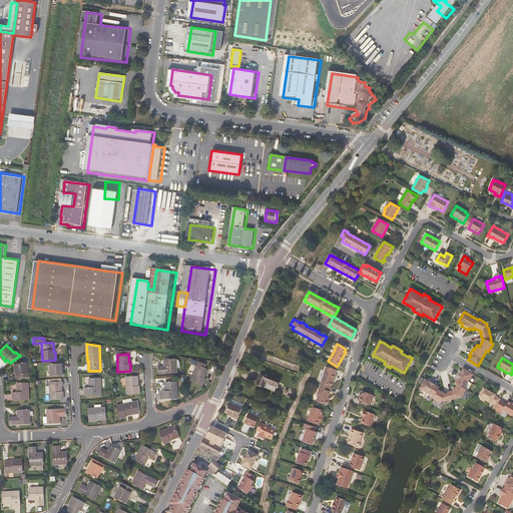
[(166,366),(159,367),(159,374),(177,373),(176,360),(166,361),(166,366)]
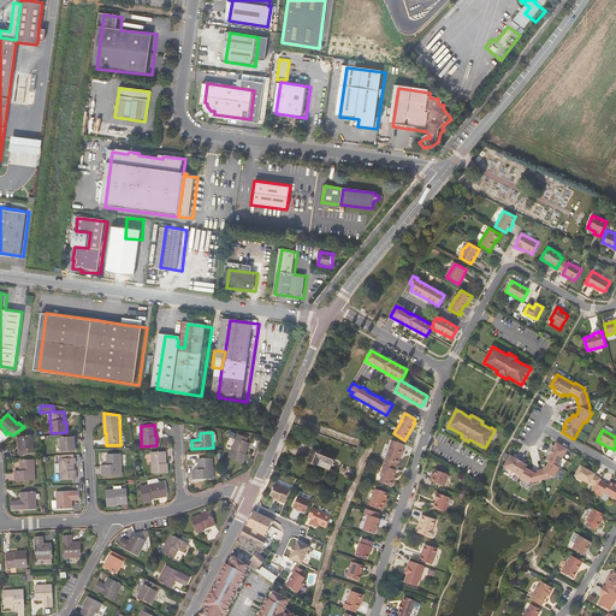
[(23,451),(24,455),(39,452),(37,449),(36,449),(34,436),(21,438),(22,448),(21,448),(22,451),(23,451)]
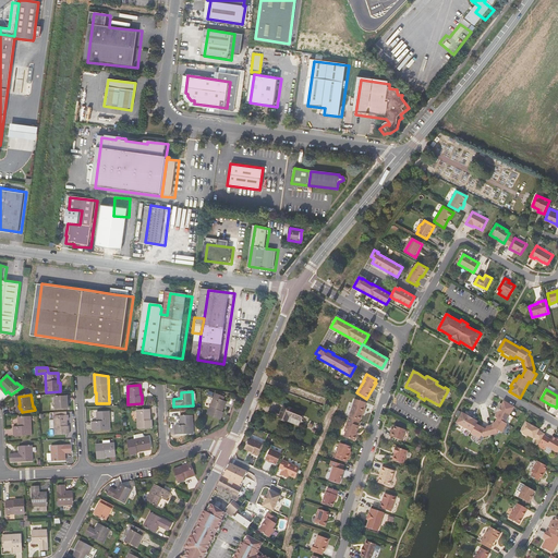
[(215,398),(207,415),(220,421),(223,412),(222,412),(227,402),(223,401),(226,398),(217,395),(215,398)]
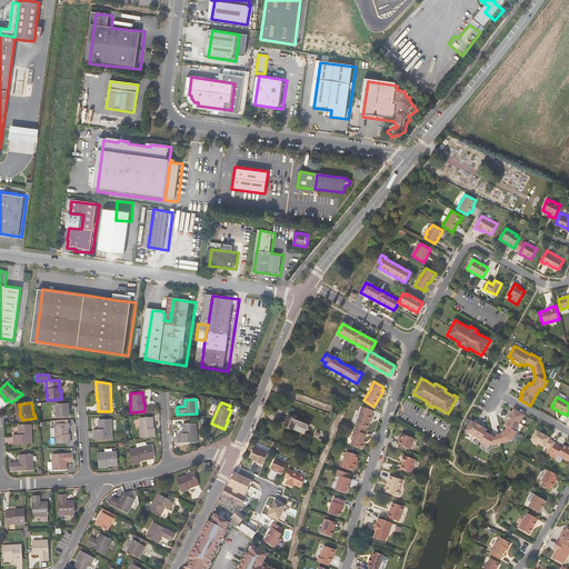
[(70,403),(56,405),(57,418),(69,417),(68,408),(70,408),(70,403)]
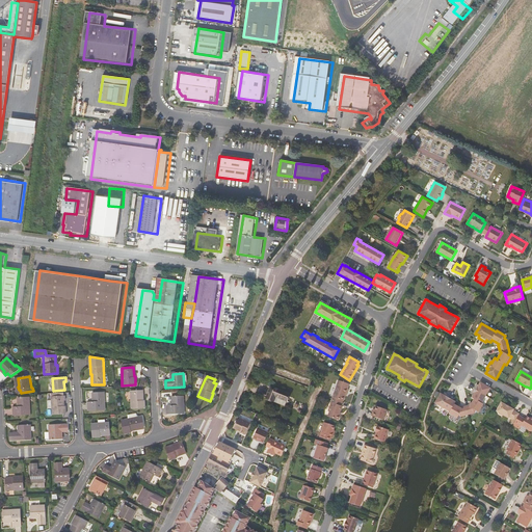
[(343,401),(344,401),(345,396),(346,393),(347,394),(349,389),(348,389),(349,383),(339,380),(333,398),(343,401)]
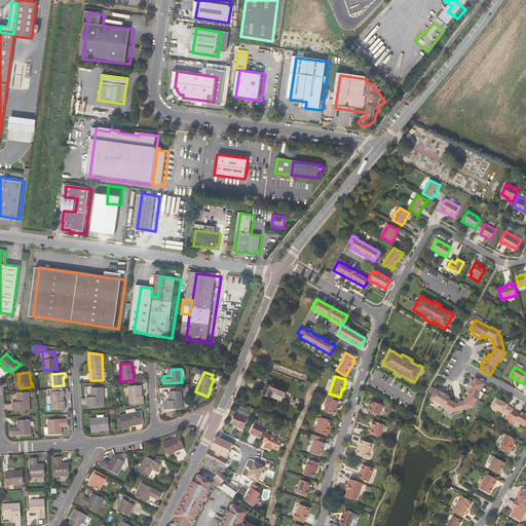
[(436,388),(430,399),(445,407),(444,409),(452,413),(454,411),(456,412),(470,408),(471,406),(474,408),(478,400),(477,399),(485,383),(475,378),(474,380),(473,382),(471,381),(467,387),(468,388),(468,390),(466,392),(468,395),(466,399),(465,401),(464,401),(457,403),(456,404),(453,402),(450,400),(451,398),(448,396),(447,395),(448,392),(441,389),(440,391),(439,390),(436,388)]
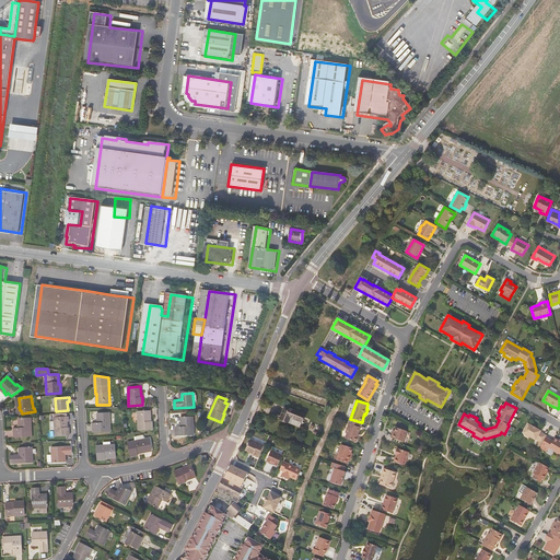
[(283,408),(279,417),(296,424),(301,416),(283,408)]
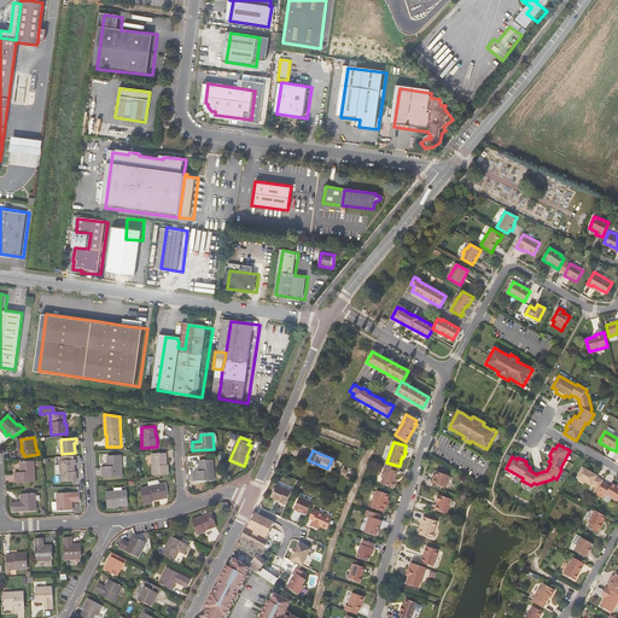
[(165,453),(151,454),(152,474),(168,473),(168,465),(167,465),(165,453)]
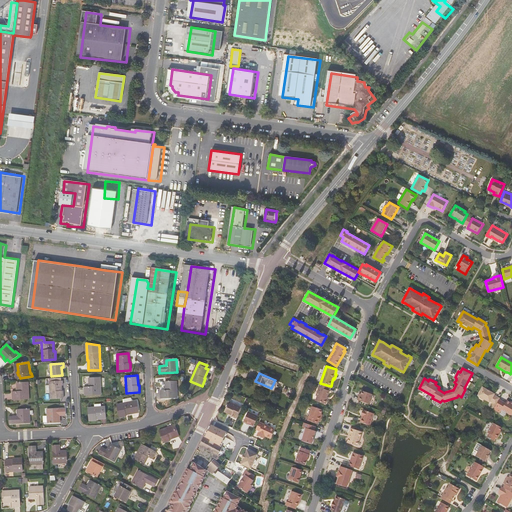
[(61,378),(50,378),(50,381),(49,381),(50,398),(63,398),(63,390),(61,390),(61,384),(62,384),(62,381),(61,381),(61,378)]
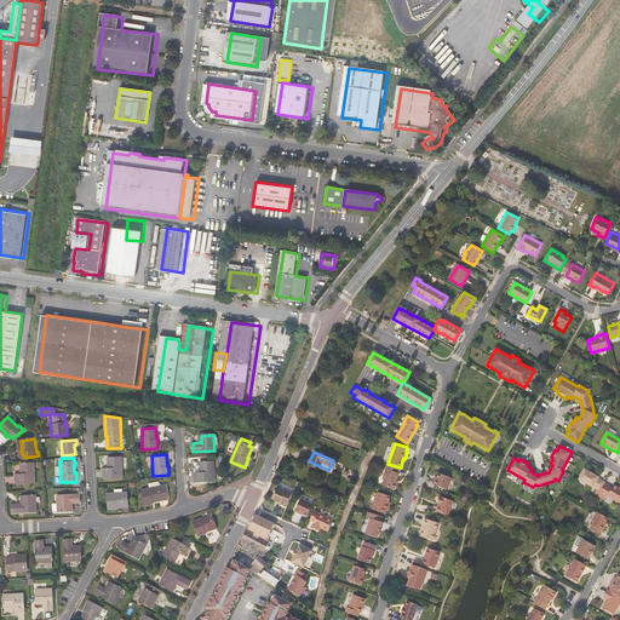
[(121,458),(107,458),(108,469),(102,469),(102,478),(122,477),(121,458)]
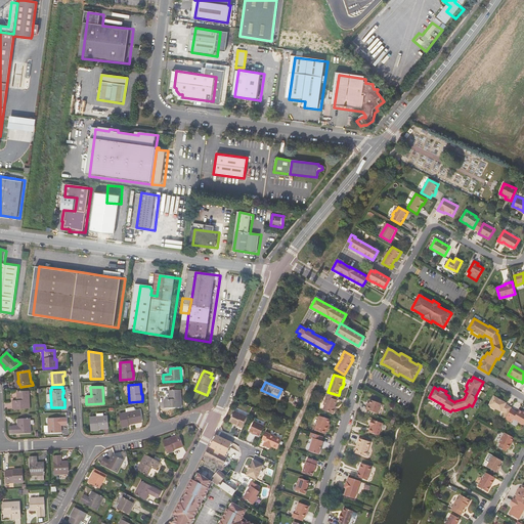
[(277,397),(261,390),(260,393),(276,400),(277,397)]
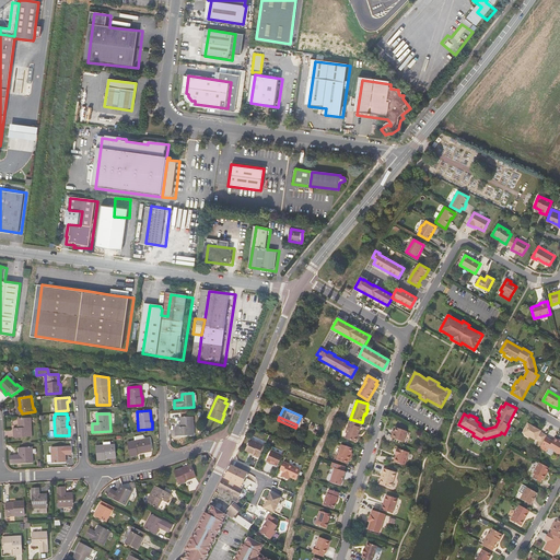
[(34,419),(22,419),(22,429),(16,429),(16,438),(35,436),(34,419)]
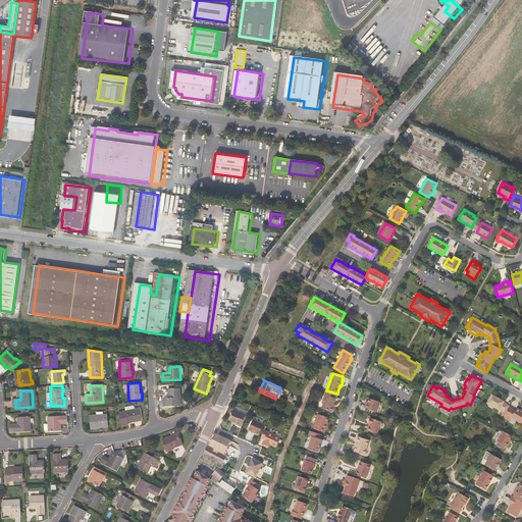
[(180,390),(169,392),(169,401),(164,401),(165,409),(181,408),(180,390)]
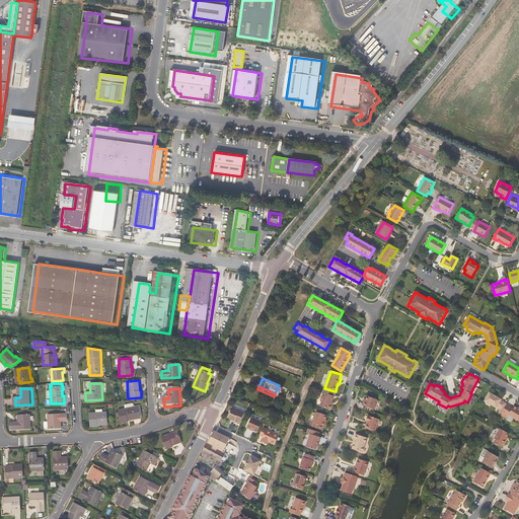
[(335,391),(324,388),(320,401),(321,401),(320,406),(330,410),(332,404),(330,404),(331,402),(334,396),(332,395),(335,391)]
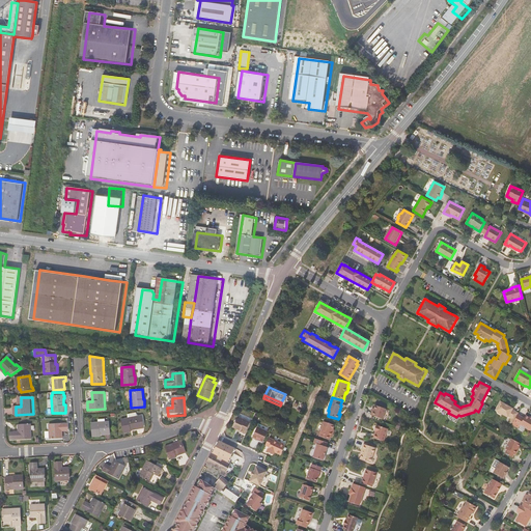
[(512,418),(509,423),(512,424),(518,415),(519,413),(512,410),(513,409),(501,401),(496,411),(498,412),(498,413),(501,414),(502,414),(508,417),(508,416),(512,418)]
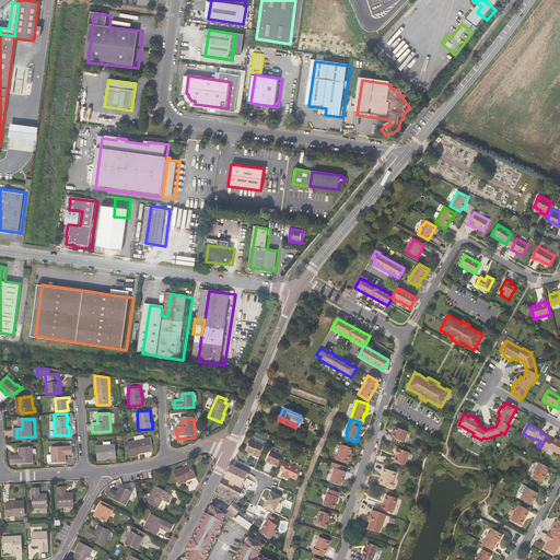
[(394,433),(393,432),(392,438),(404,442),(407,431),(396,428),(395,431),(394,433)]
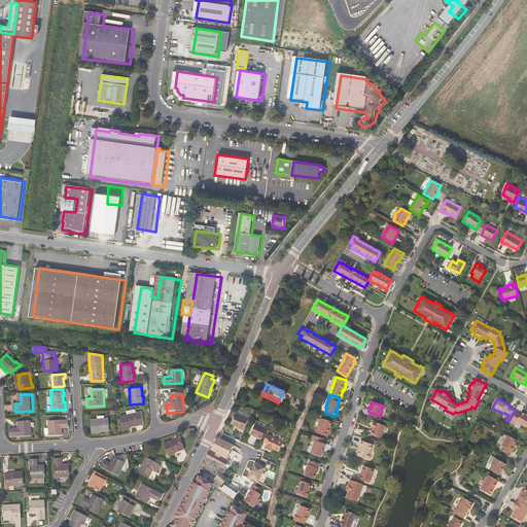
[(526,415),(526,414),(522,412),(520,415),(514,412),(508,421),(515,425),(517,421),(522,424),(523,425),(525,427),(526,426),(526,415)]
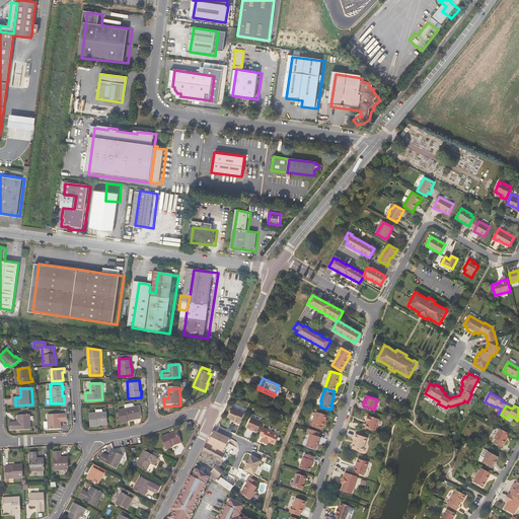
[(136,406),(118,410),(121,424),(129,422),(129,421),(138,419),(136,406)]
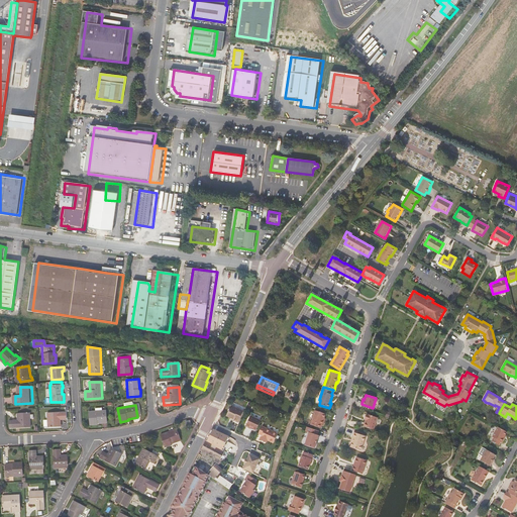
[(238,422),(243,411),(231,406),(226,416),(233,419),(233,420),(238,422)]
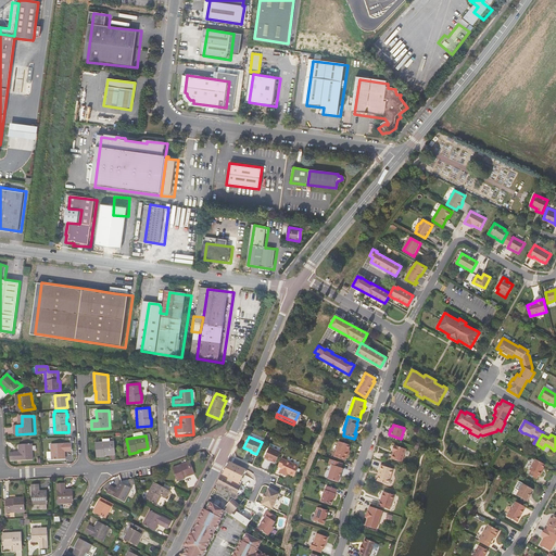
[(113,441),(95,442),(96,456),(104,456),(104,455),(114,454),(113,441)]
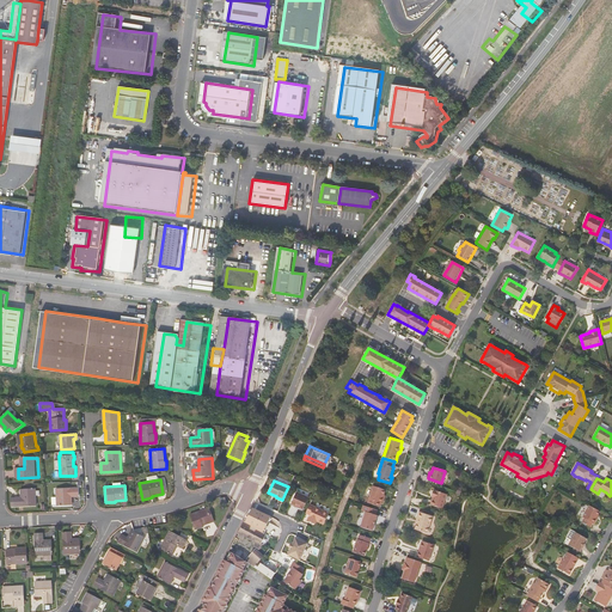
[(384,497),(384,495),(386,490),(373,485),(368,503),(380,507),(381,502),(383,503),(383,502),(385,497),(384,497)]
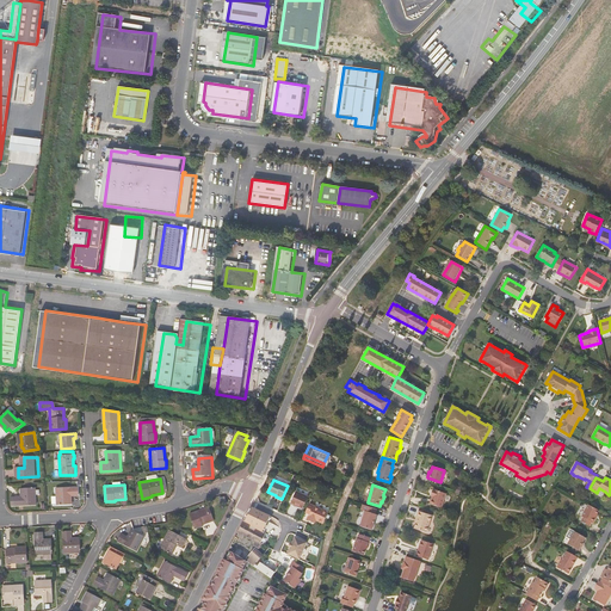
[(73,487),(63,488),(56,488),(57,505),(71,504),(71,497),(78,497),(78,487),(73,487)]
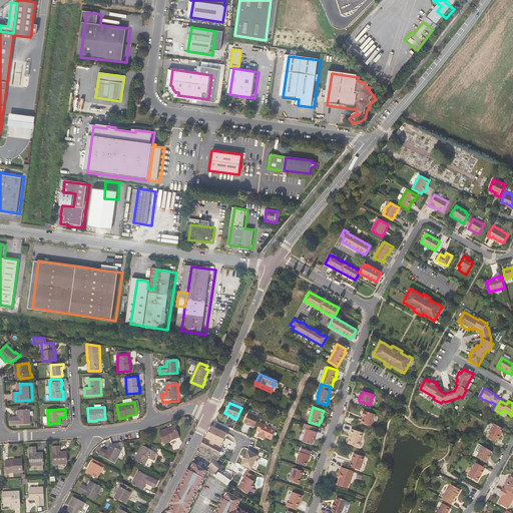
[(18,418),(9,418),(9,425),(30,424),(29,416),(29,412),(29,410),(18,411),(18,418)]
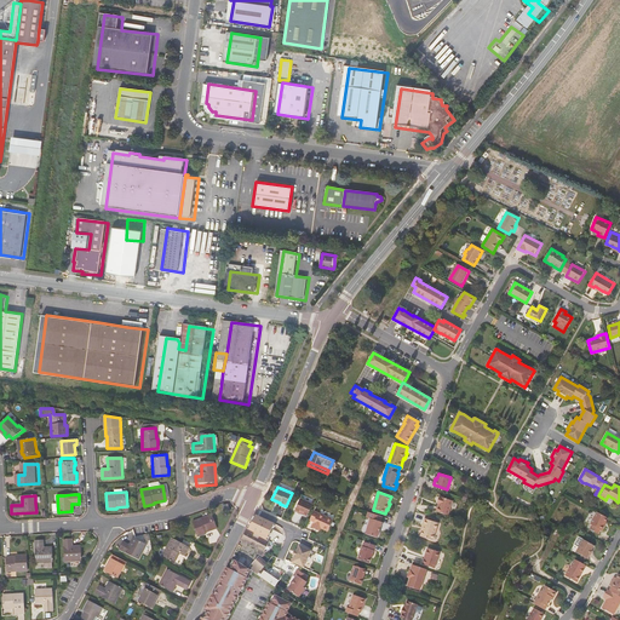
[(453,501),(440,497),(437,504),(438,504),(436,511),(448,515),(453,501)]
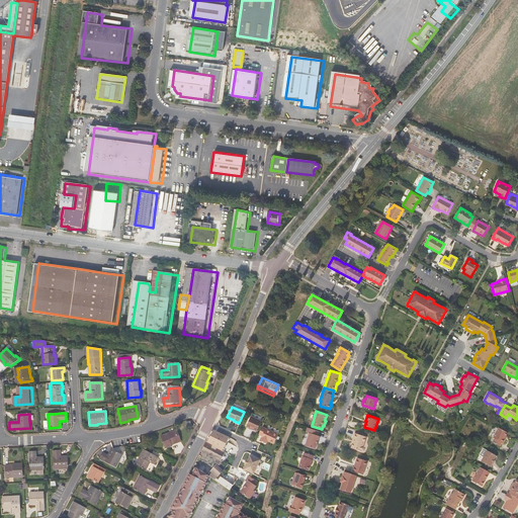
[(262,421),(251,416),(246,427),(250,429),(250,428),(257,431),(262,421)]
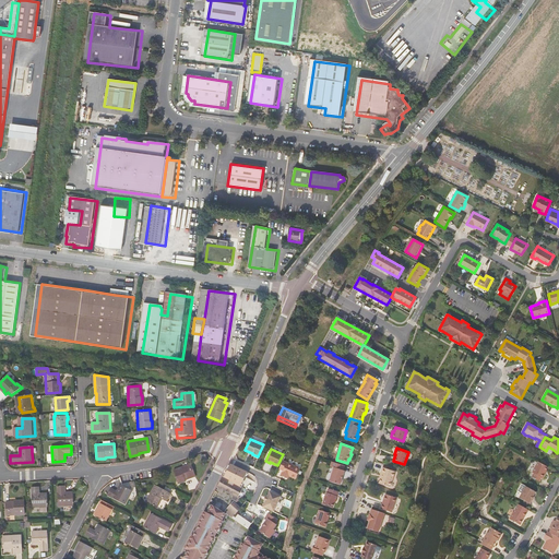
[(300,468),(283,461),(280,468),(283,471),(281,475),(286,477),(287,475),(296,479),(300,468)]
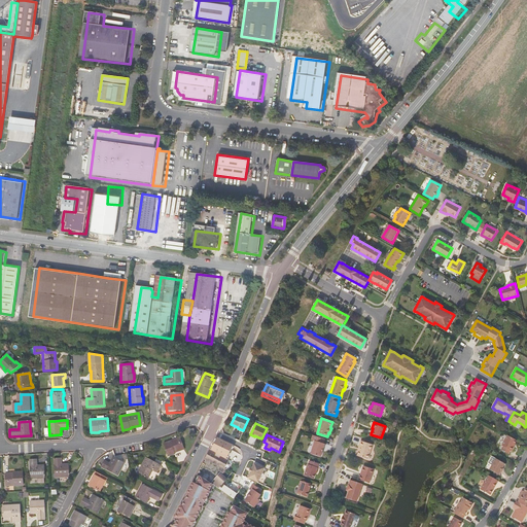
[(325,440),(313,435),(312,440),(315,441),(311,454),(321,457),(325,444),(323,444),(325,440)]
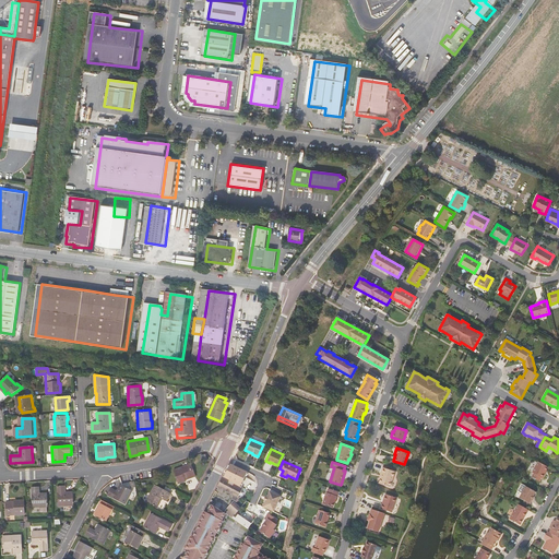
[(549,467),(539,462),(534,473),(535,474),(533,477),(540,482),(543,478),(545,479),(547,475),(546,474),(547,472),(549,467)]
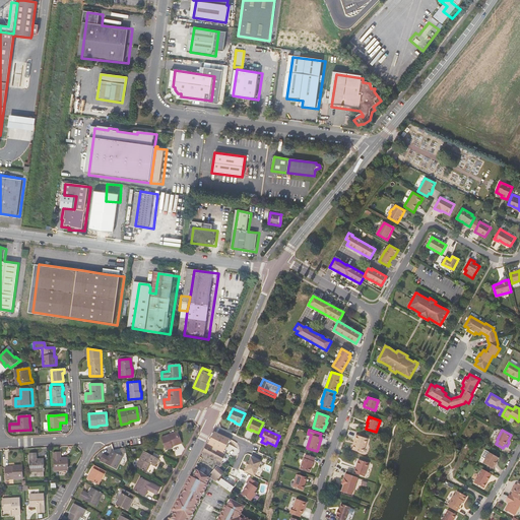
[(178,432),(161,438),(166,450),(173,448),(173,447),(182,443),(178,432)]
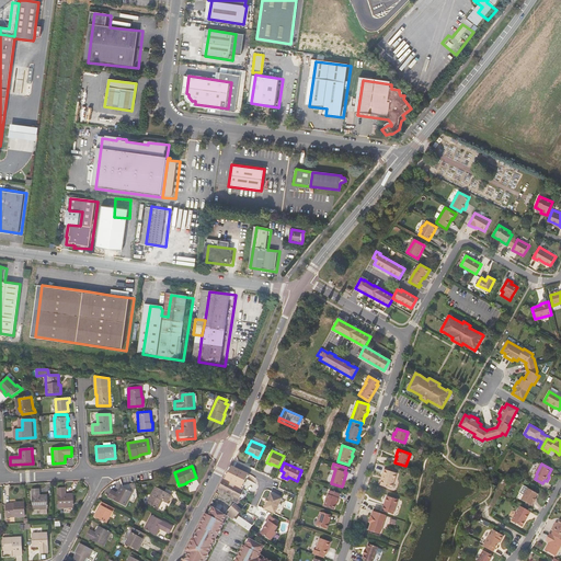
[(231,466),(225,479),(231,482),(230,483),(235,485),(236,484),(239,487),(241,489),(248,473),(231,466)]
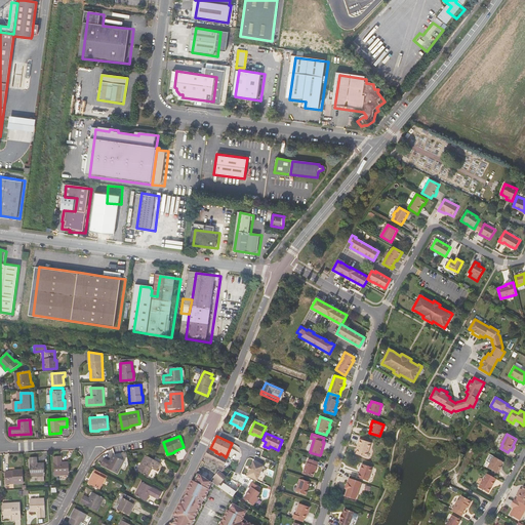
[(359,445),(358,448),(356,454),(366,457),(371,443),(360,439),(358,444),(359,445)]
